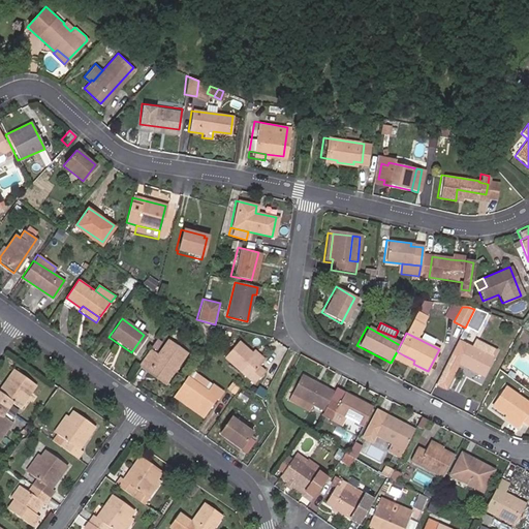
[(496,350),(474,339),(470,346),(492,359),(496,350)]
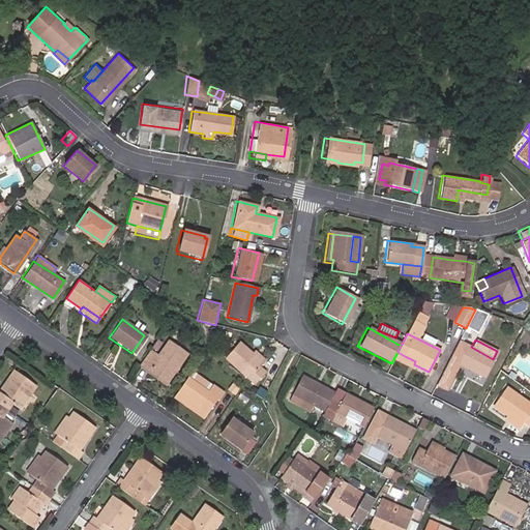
[(471,347),(459,341),(442,373),(450,378),(458,364),(482,377),(493,359),(471,347)]
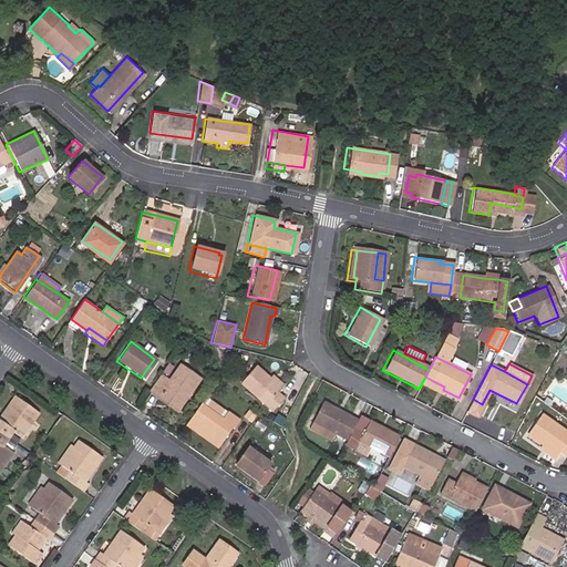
[(278,387),(266,377),(254,366),(238,382),(269,410),(281,397),(275,390),(278,387)]
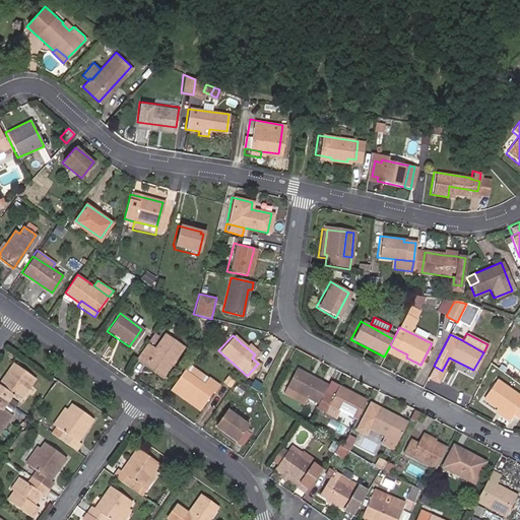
[(144,346),(135,360),(144,366),(146,363),(164,375),(181,348),(164,337),(152,351),(144,346)]
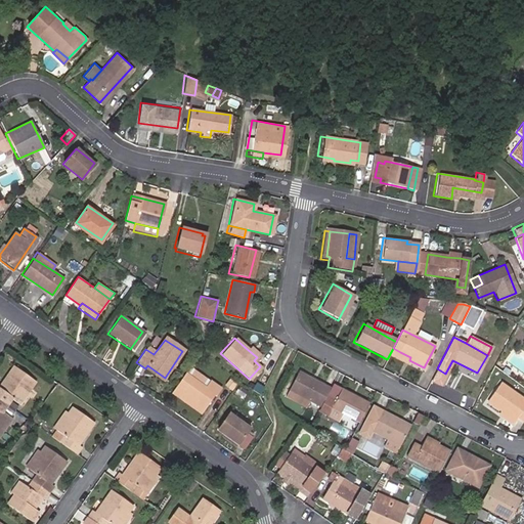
[(248,345),(246,348),(257,357),(259,354),(248,345)]
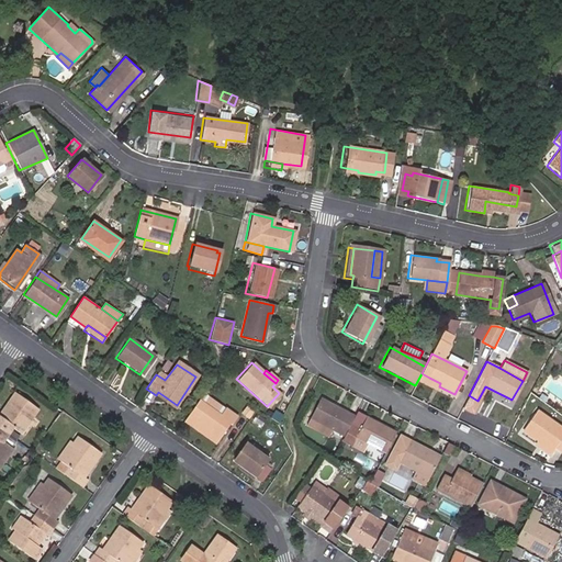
[(440,383),(429,378),(426,383),(438,389),(439,386),(440,383)]
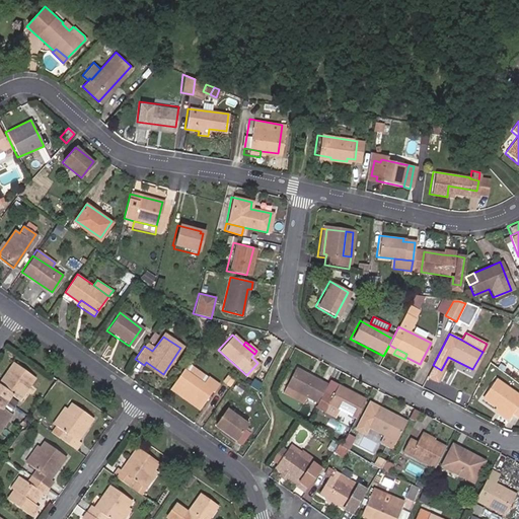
[(0,394),(7,399),(11,392),(18,398),(31,380),(35,375),(14,360),(0,379),(0,394)]
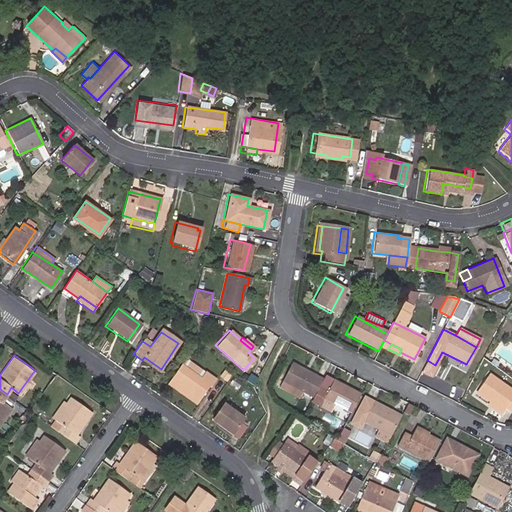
[(144,357),(142,360),(158,372),(161,369),(144,357)]
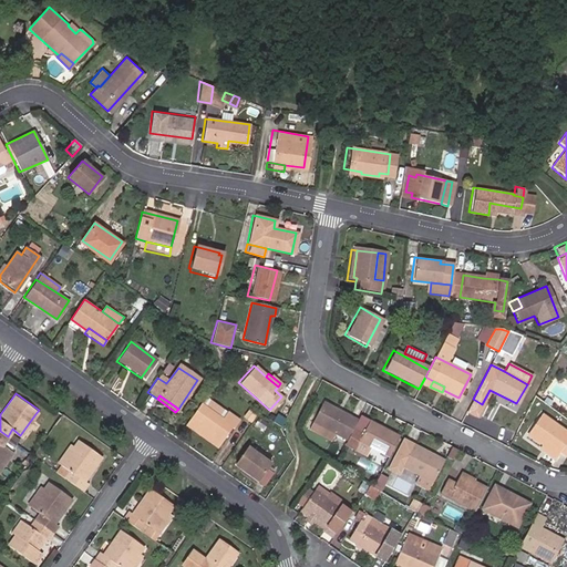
[(204,398),(199,404),(222,420),(227,413),(204,398)]
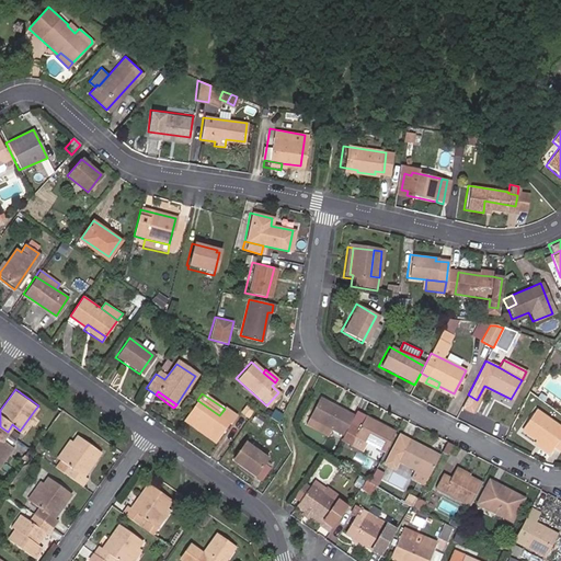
[(317,397),(306,416),(329,428),(341,435),(346,424),(352,415),(317,397)]
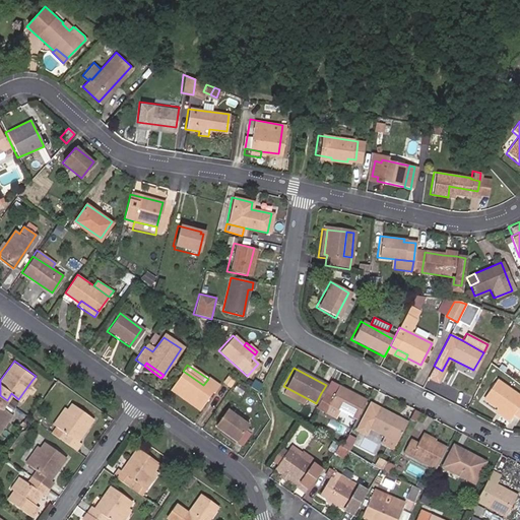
[(183,371),(170,389),(183,399),(185,395),(202,406),(212,391),(214,393),(219,386),(208,379),(203,385),(183,371)]
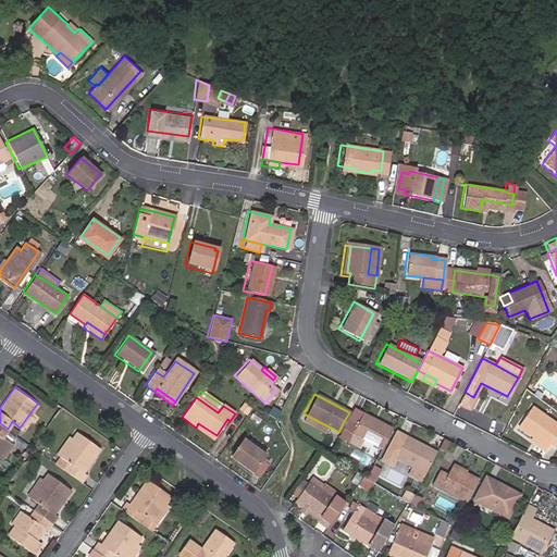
[(250,408),(243,403),(237,409),(245,416),(250,408)]
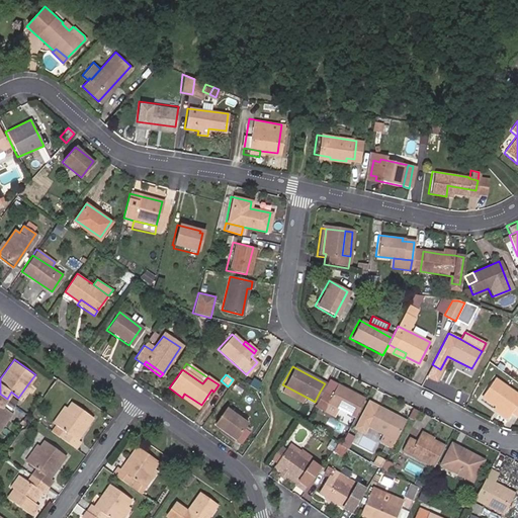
[(517,394),(494,377),(482,396),(494,405),(508,415),(511,411),(517,415),(517,413),(517,394)]
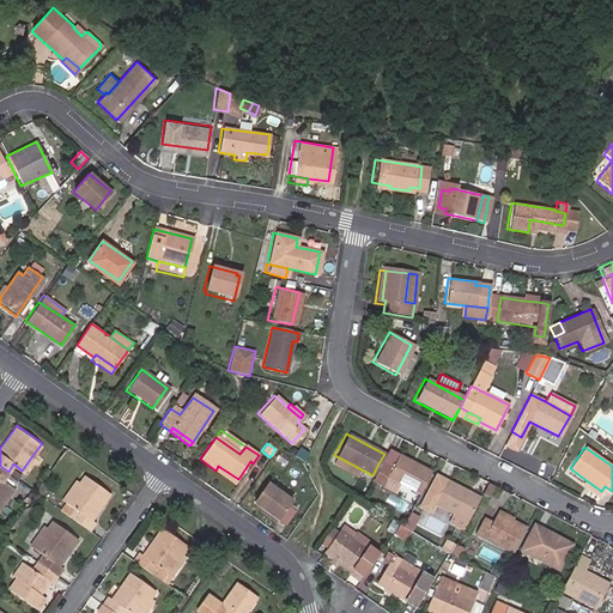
[(41,453),(37,449),(22,471),(26,473),(41,453)]
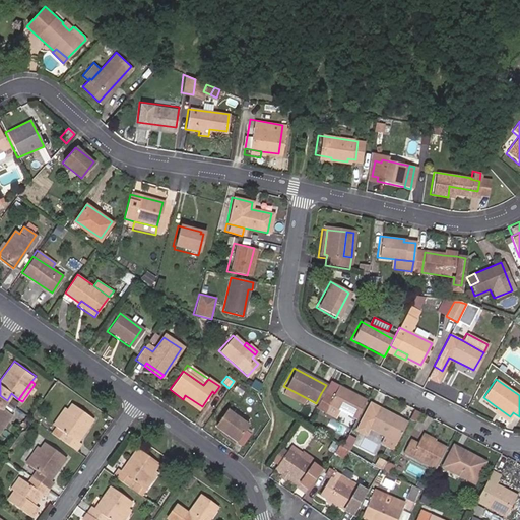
[(253,382),(249,389),(256,393),(260,385),(253,382)]
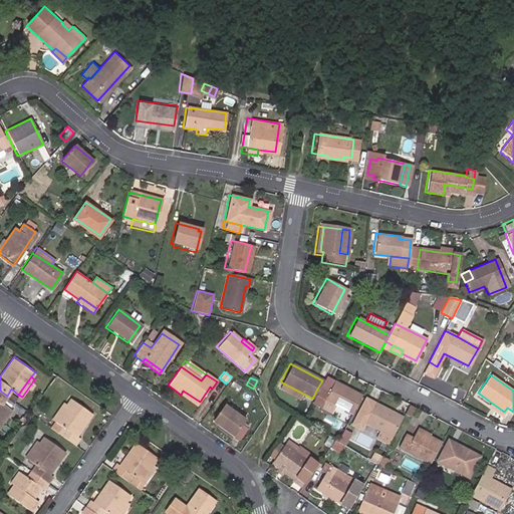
[(351,413),(360,395),(333,380),(327,394),(317,389),(312,399),(310,403),(319,408),(324,399),(334,405),(351,413)]
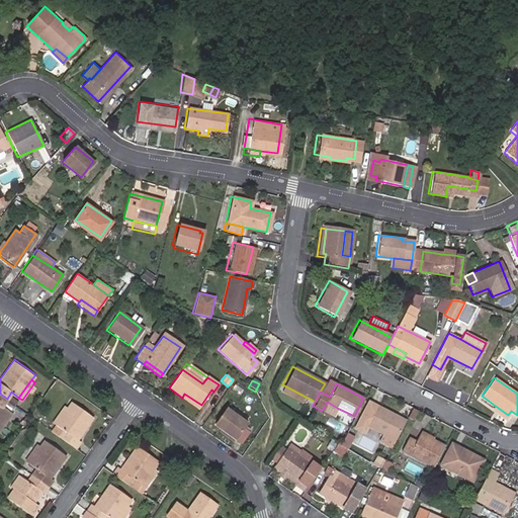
[(304,396),(282,384),(279,392),(300,403),(304,396)]
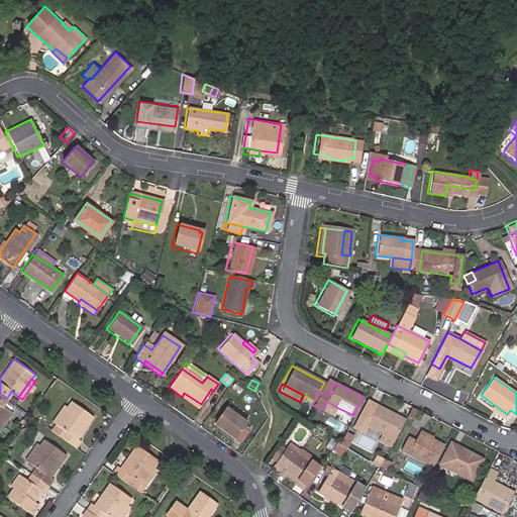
[(7,398),(0,393),(0,426),(12,409),(3,403),(7,398)]
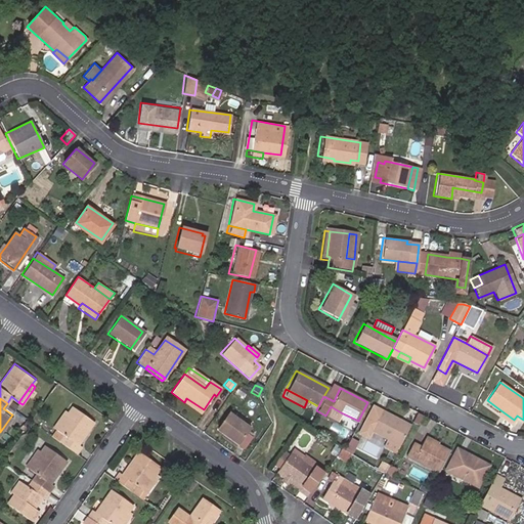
[(186,398),(184,402),(202,413),(204,409),(186,398)]
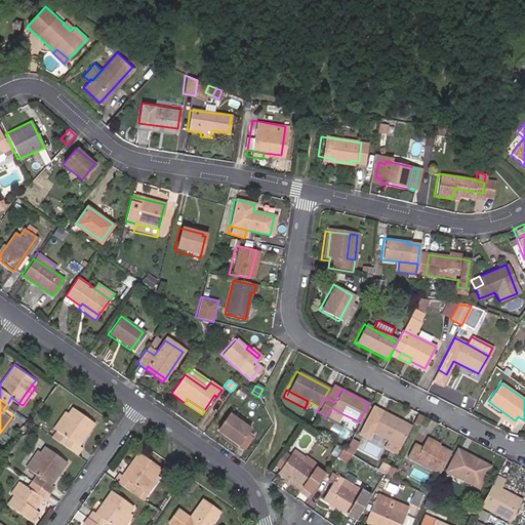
[(66,432),(59,441),(75,451),(82,442),(81,440),(95,418),(75,404),(71,410),(58,427),(66,432)]
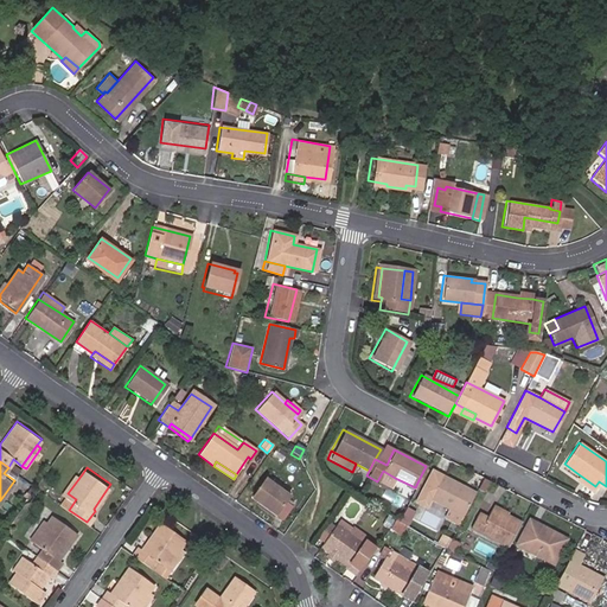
[(68,493),(82,474),(76,471),(63,490),(68,493)]
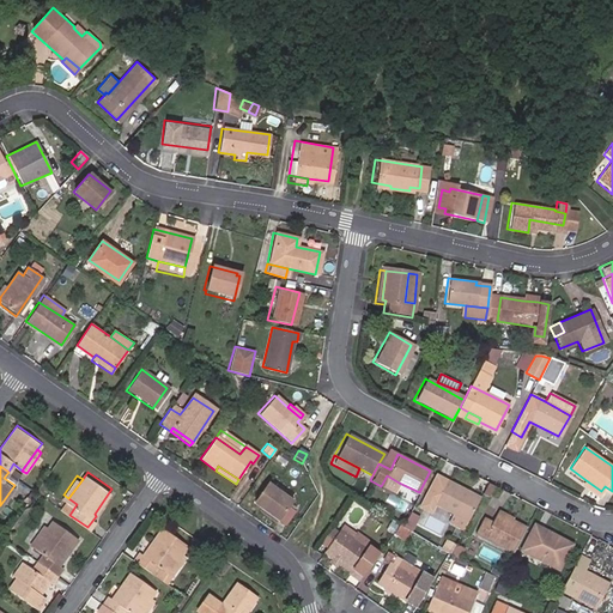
[(394,492),(399,483),(387,475),(381,486),(394,492)]
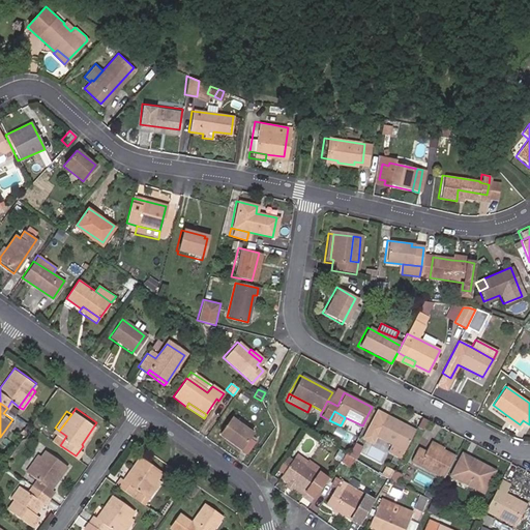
[(413,430),(376,411),(362,437),(371,442),(375,435),(390,443),(404,449),(413,430)]
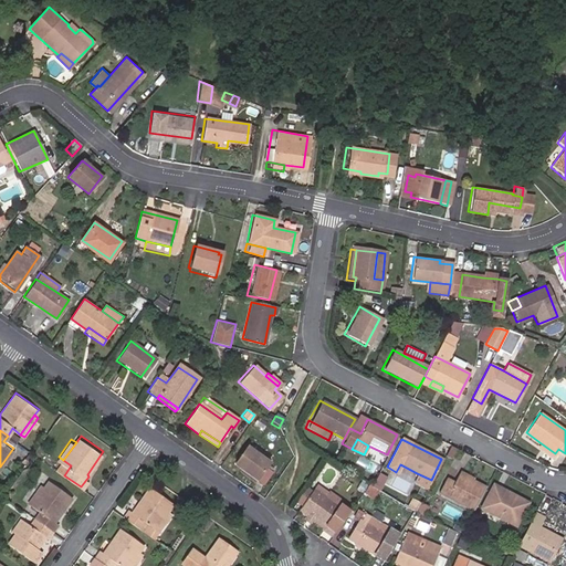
[(555,453),(540,442),(540,443),(537,447),(536,449),(552,459),(555,454),(555,453)]
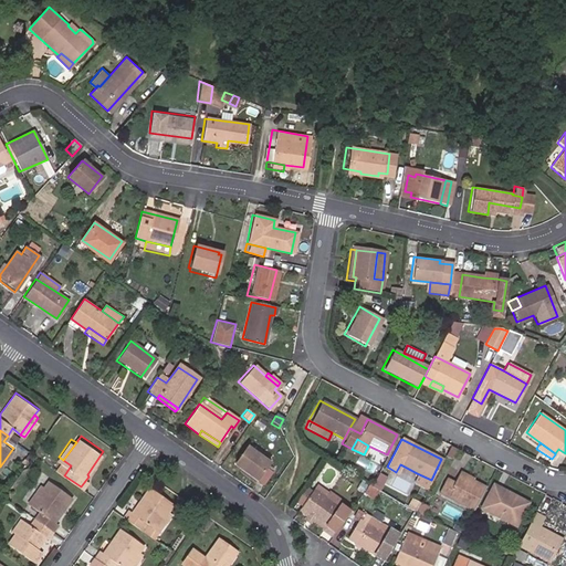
[(266,460),(245,446),(232,463),(254,478),(266,460)]
